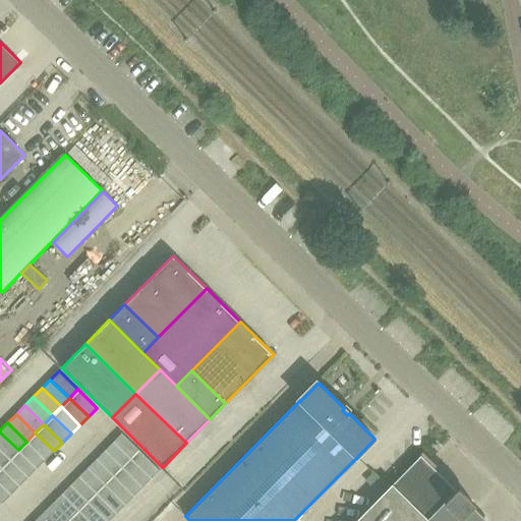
[(0,449),(9,459),(18,450),(0,432),(0,449)]
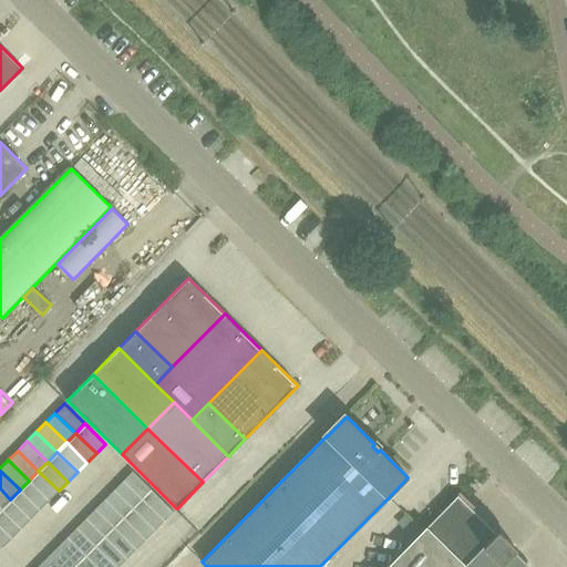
[(59,491),(38,471),(29,481),(50,501),(59,491)]
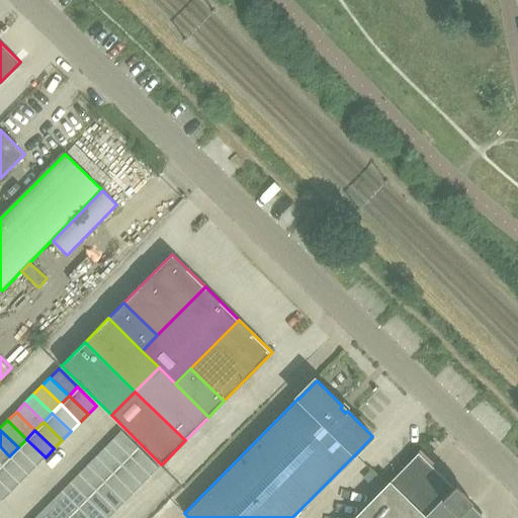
[(112,439),(132,457),(140,448),(121,430),(112,439)]
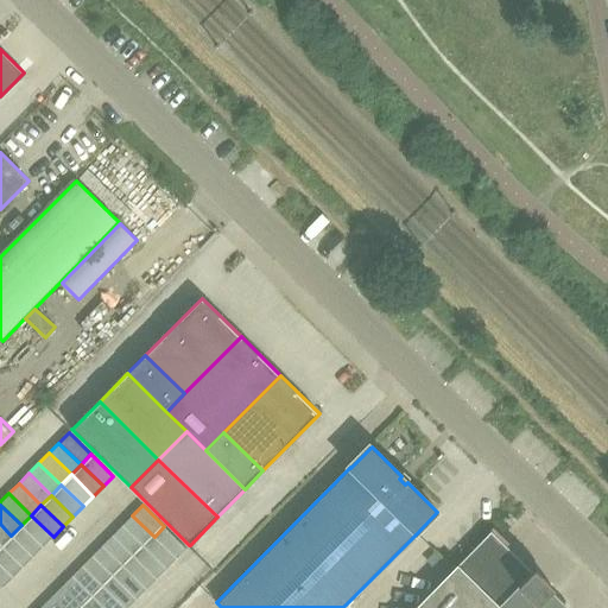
[(43,548),(54,537),(31,515),(21,525),(43,548)]
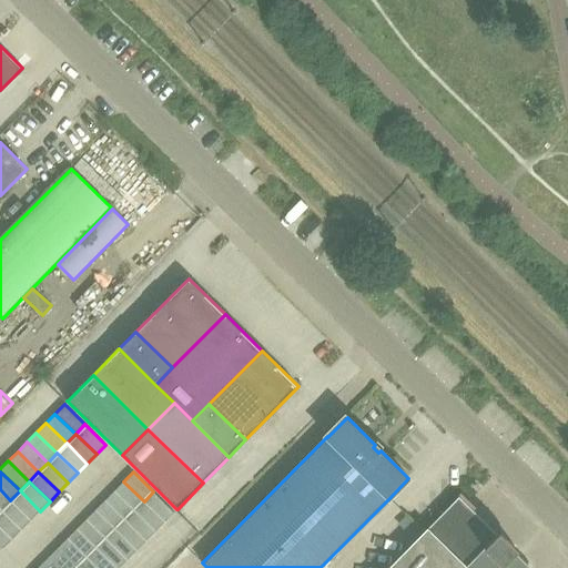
[(114,490),(134,511),(144,501),(123,482),(114,490)]
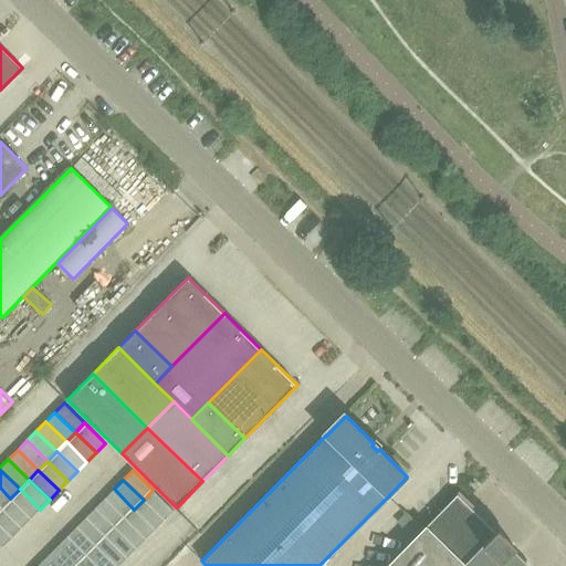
[(0,488),(0,506),(1,509),(10,499),(0,488)]
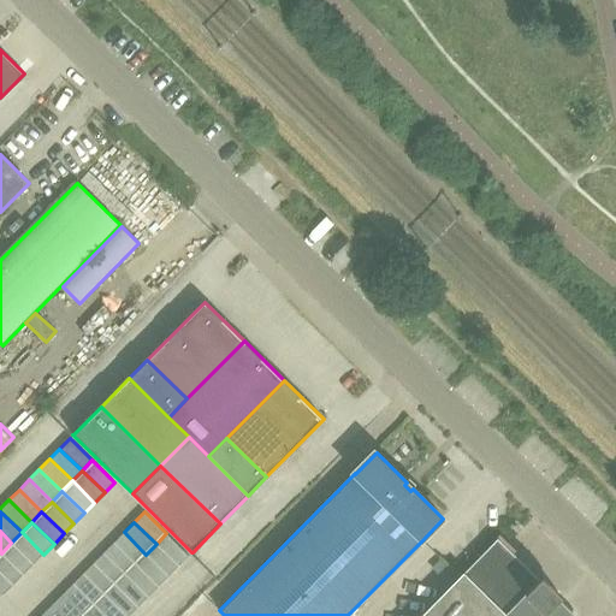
[(11,543),(34,564),(43,555),(22,532),(11,543)]
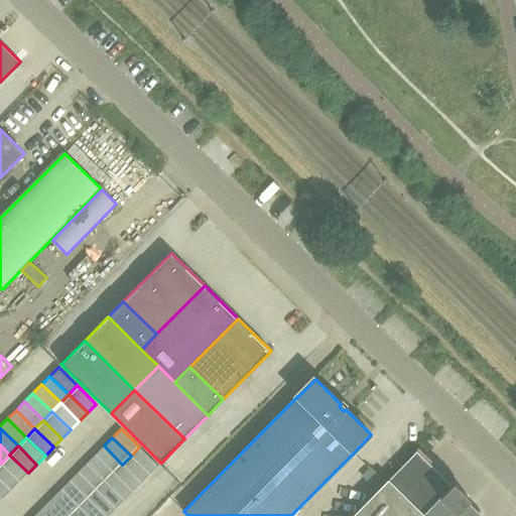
[(114,473),(122,465),(104,445),(95,455),(114,473)]
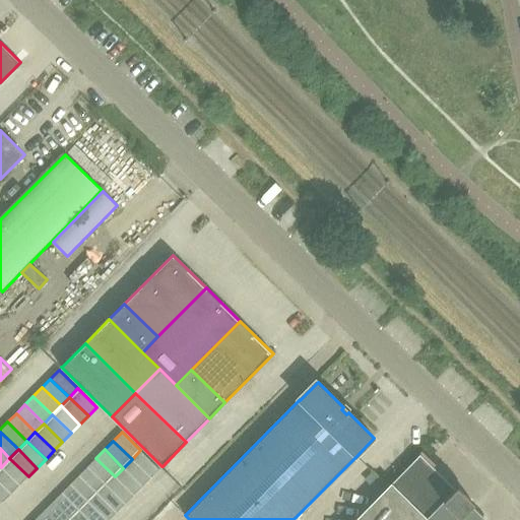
[(159,469),(140,450),(132,459),(150,477),(159,469)]
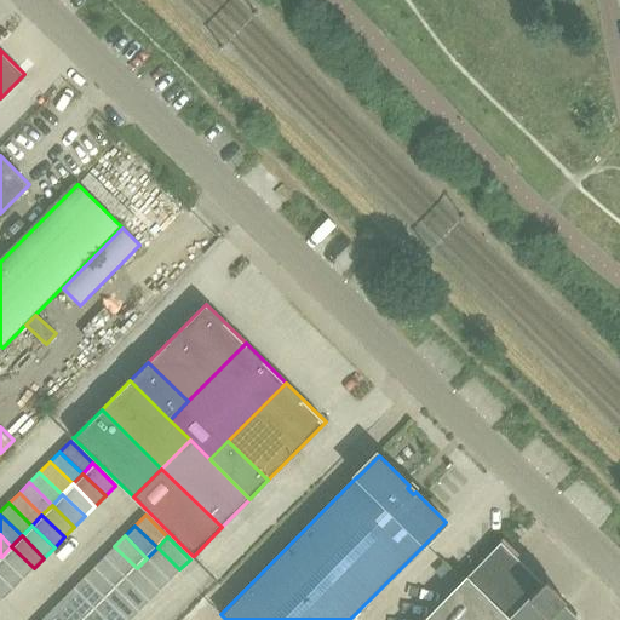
[(578,619),(557,598),(560,596),(501,539),(481,560),(481,561),(422,619),(578,619)]
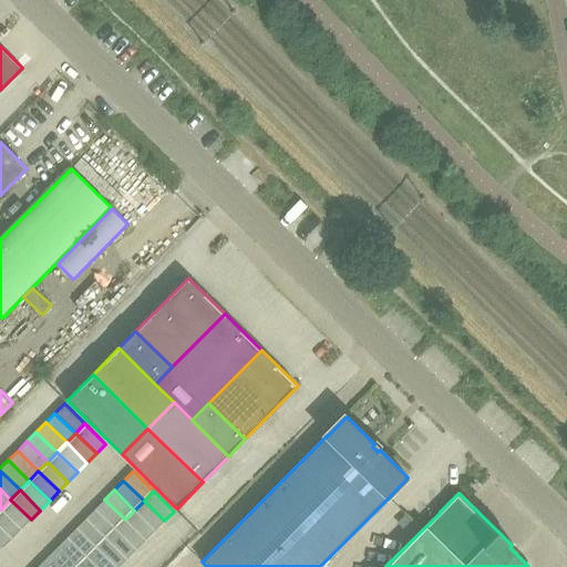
[(31,519),(10,500),(1,509),(21,529),(31,519)]
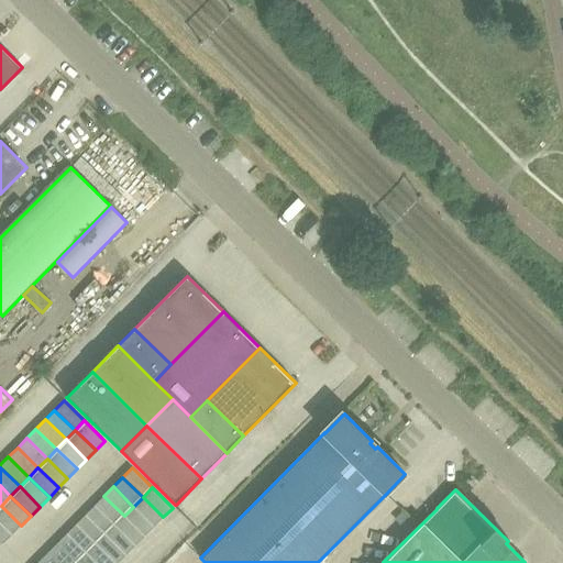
[(95,505),(116,526),(124,516),(103,496),(95,505)]
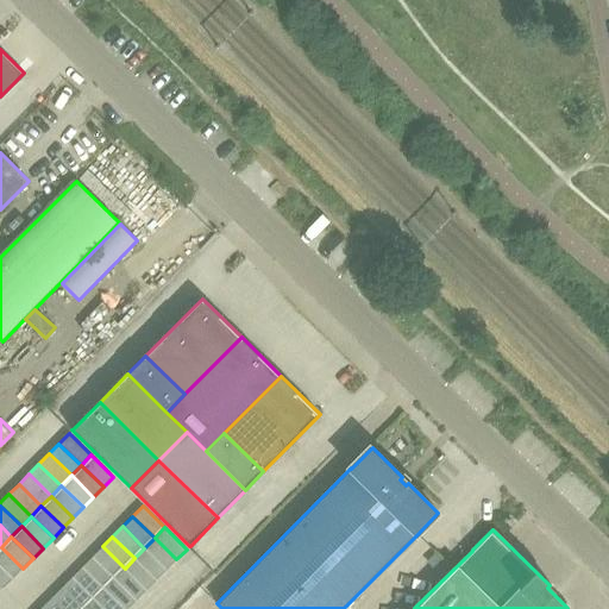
[(176,559),(155,538),(144,548),(167,570),(176,559)]
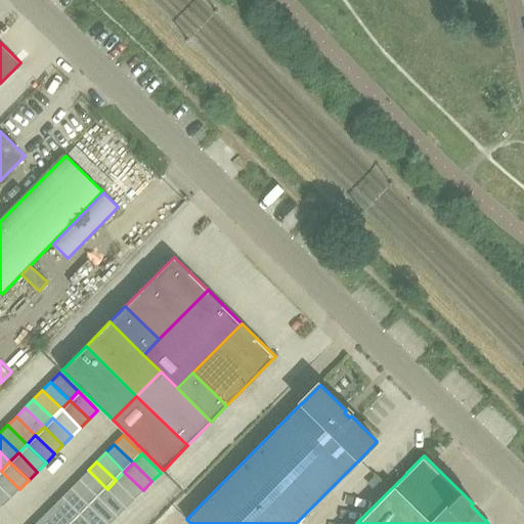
[(79,479),(98,497),(107,489),(88,470),(79,479)]
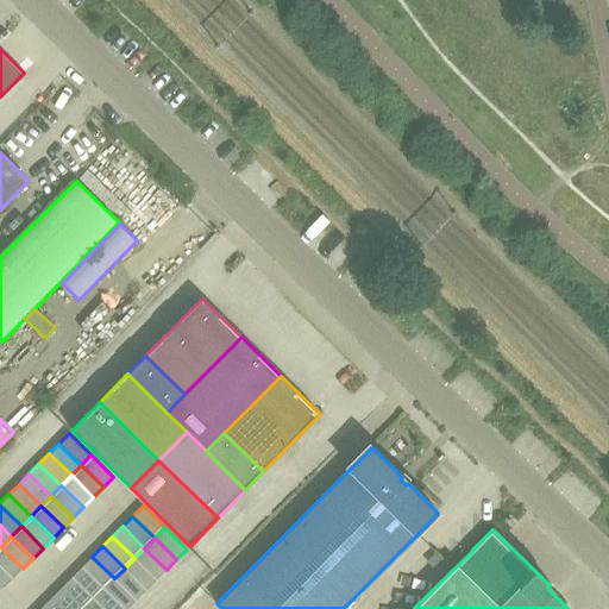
[(0,547),(0,565),(13,578),(23,569),(1,547),(0,547)]
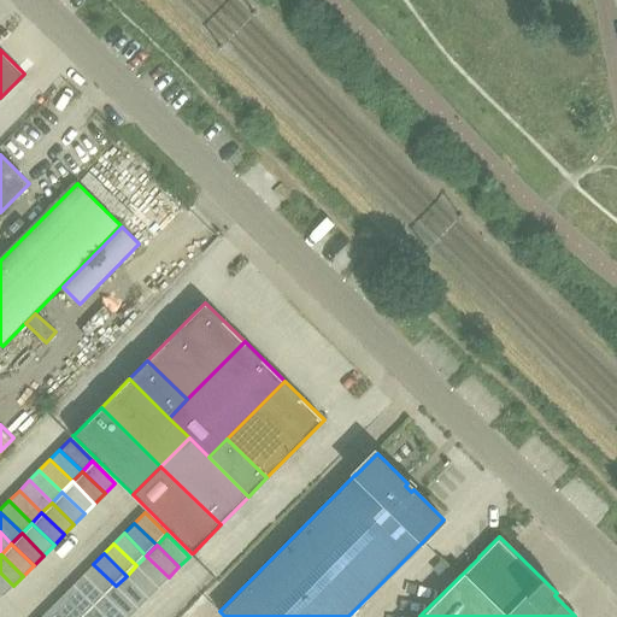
[(146,556),(136,565),(159,587),(169,577),(146,556)]
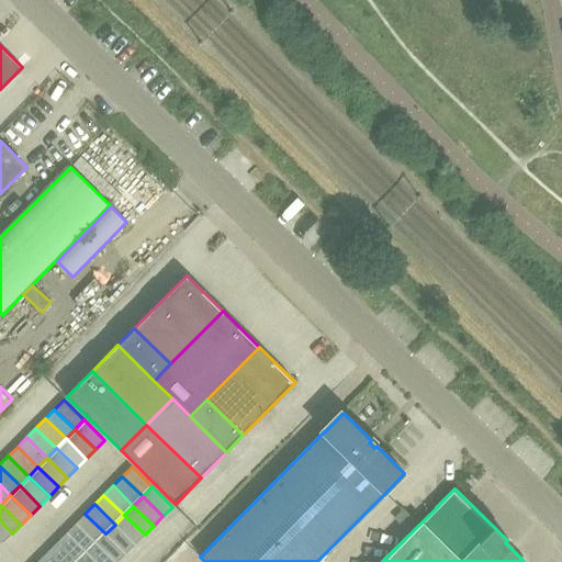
[(76,523),(97,543),(105,534),(85,514),(76,523)]
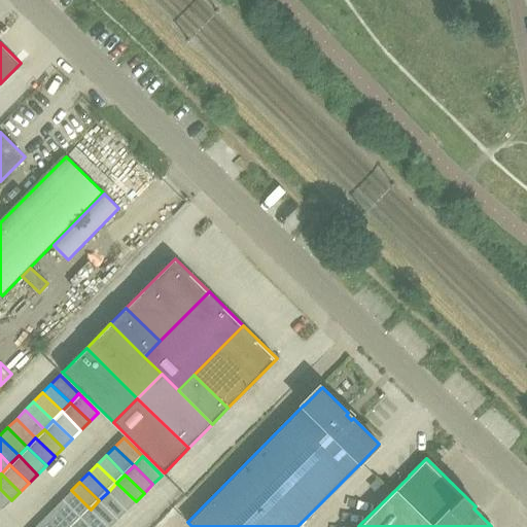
[(136,501),(116,483),(108,492),(127,511),(136,501)]
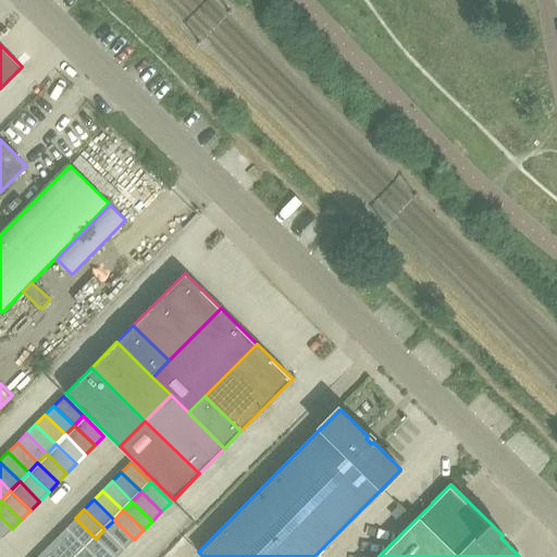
[(0,517),(0,535),(2,539),(12,529),(0,517)]
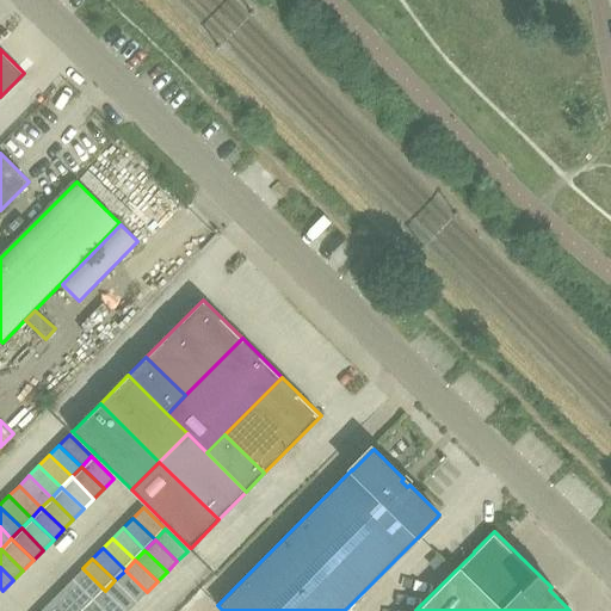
[(94,600),(105,591),(82,568),(73,579),(94,600)]
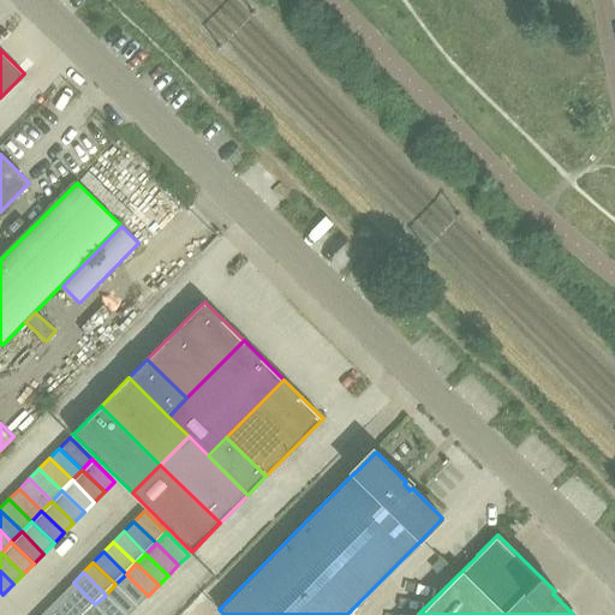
[(148,596),(126,574),(115,584),(138,605),(148,596)]
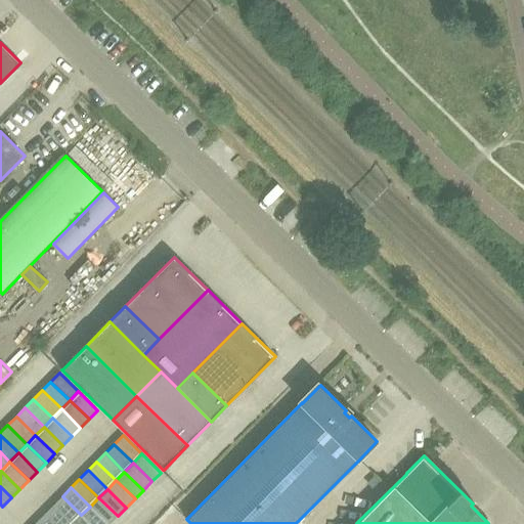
[(53,505),(73,523),(81,515),(62,496),(53,505)]
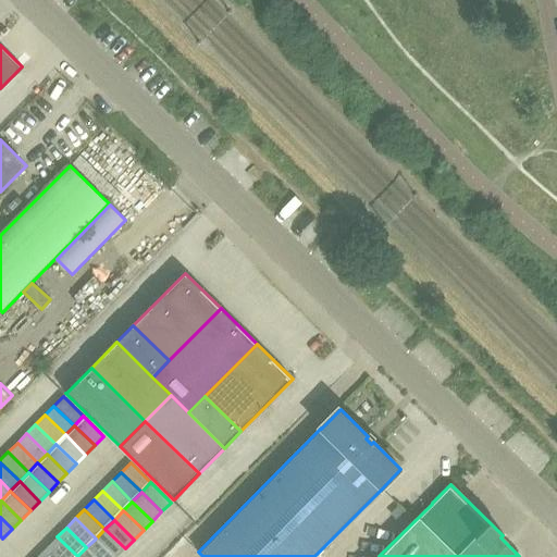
[(116,556),(125,548),(104,529),(96,539),(114,556),(116,556)]
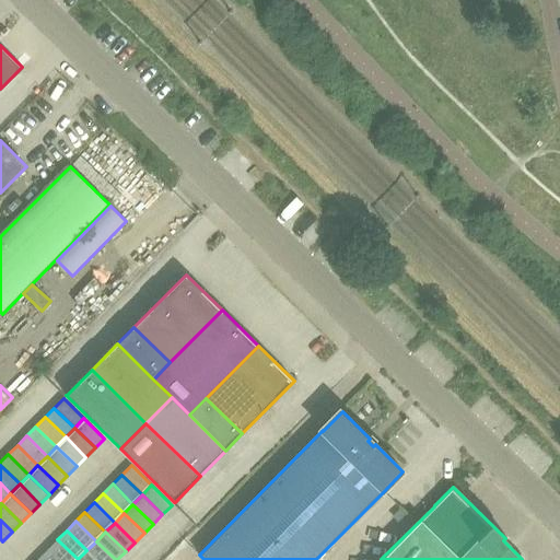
[(77,559),(78,559),(57,539),(48,549),(58,559),(77,559)]
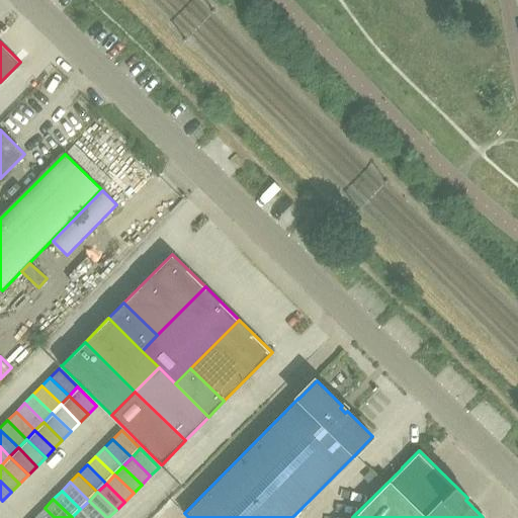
[(80,509),(89,517),(106,517),(89,501),(80,509)]
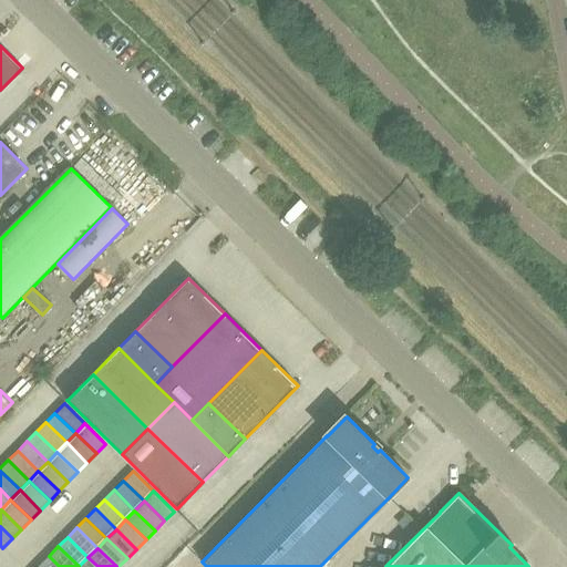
[(40,566),(59,566),(49,556),(39,565),(40,566)]
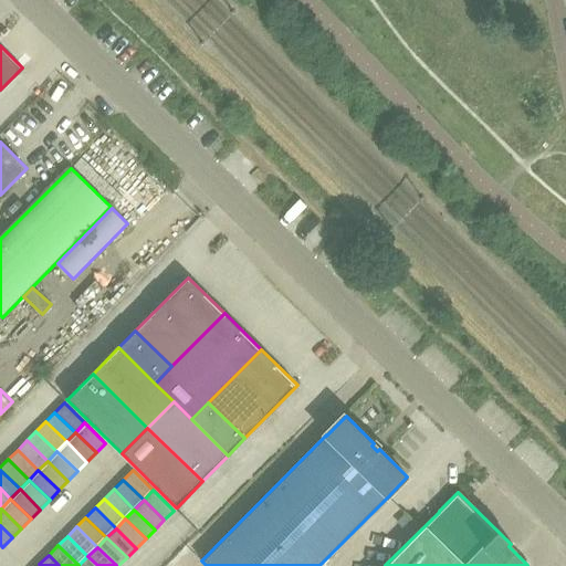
[(97,565),(87,556),(79,565),(97,565)]
